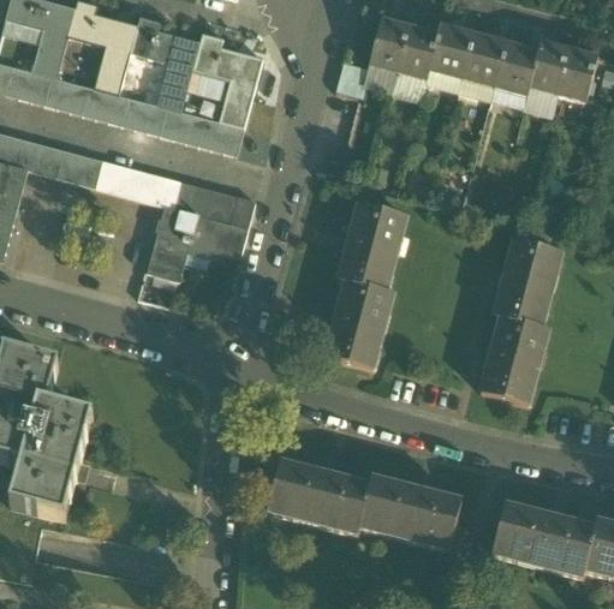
[(75,10),(41,0),(10,0),(4,21),(42,30),(30,72),(57,78),(67,37),(75,10)]
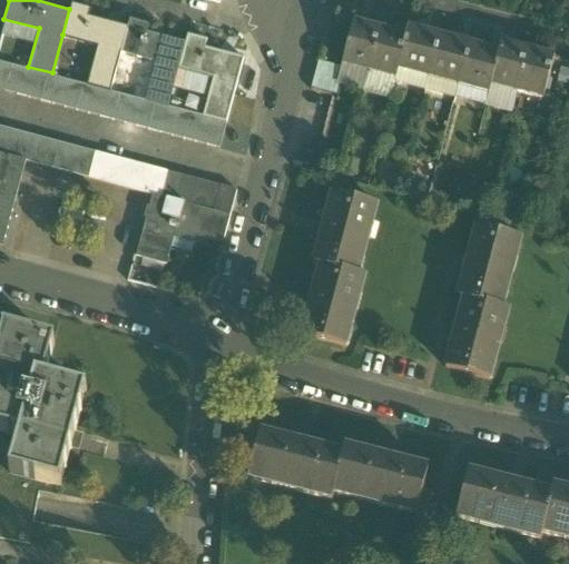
[(129,16),(90,6),(88,13),(69,9),(62,35),(97,43),(86,82),(109,88),(120,50),(129,16)]
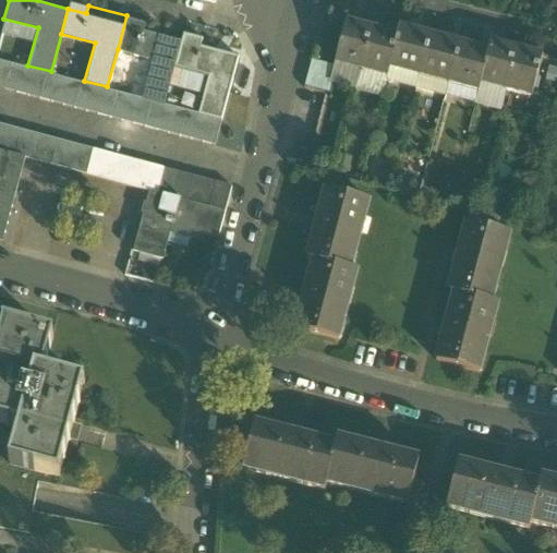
[(181,38),(143,28),(145,21),(126,15),(118,49),(152,58),(142,96),(164,101),(174,64),(181,38)]
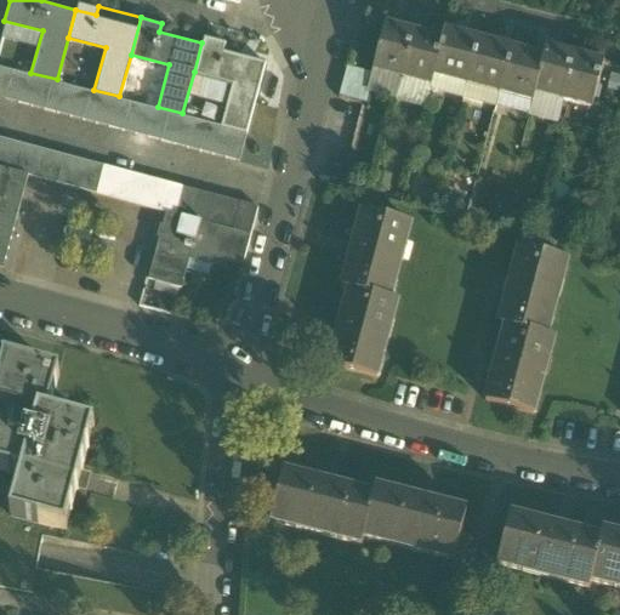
[(414,27),(384,20),(371,66),(400,73),(414,27)]
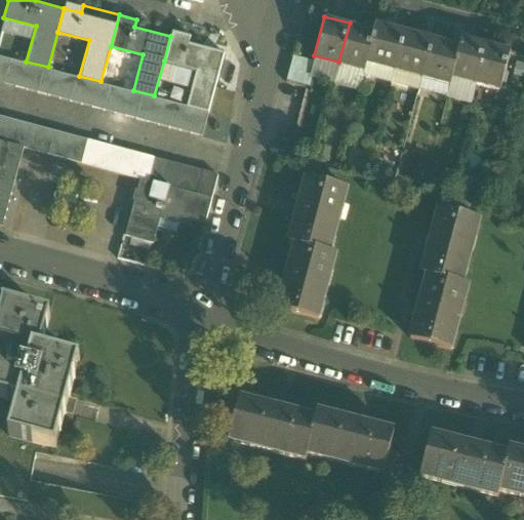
[(403,29),(375,21),(373,29),(366,54),(394,62),(403,29)]
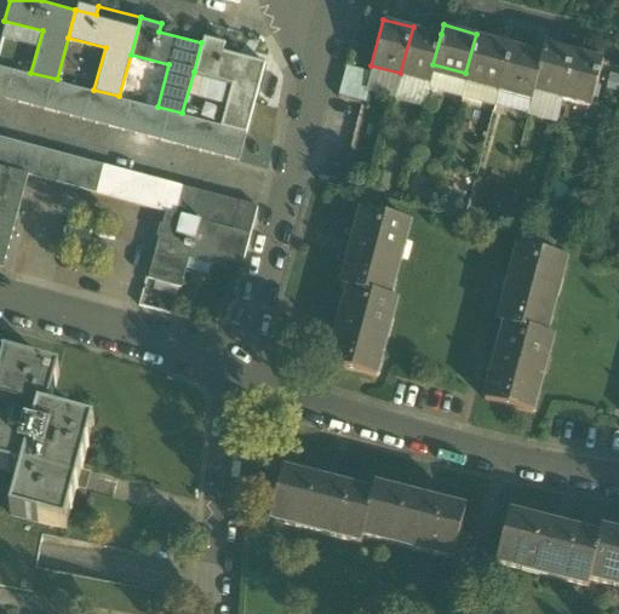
[(441,34),(413,27),(400,73),(429,80),(433,64),(441,34)]
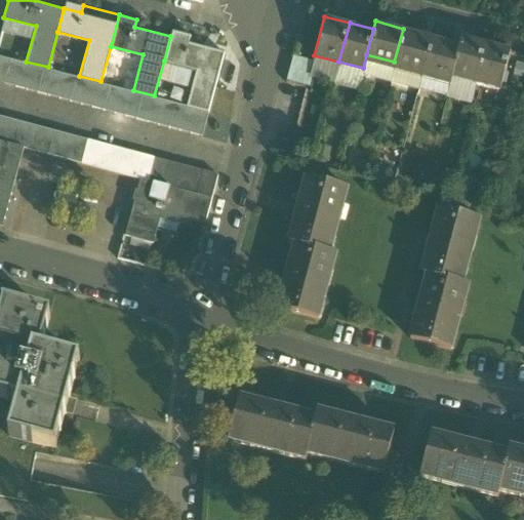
[(224,50),(187,41),(190,34),(172,29),(170,36),(164,61),(195,69),(186,104),(207,110),(224,50)]
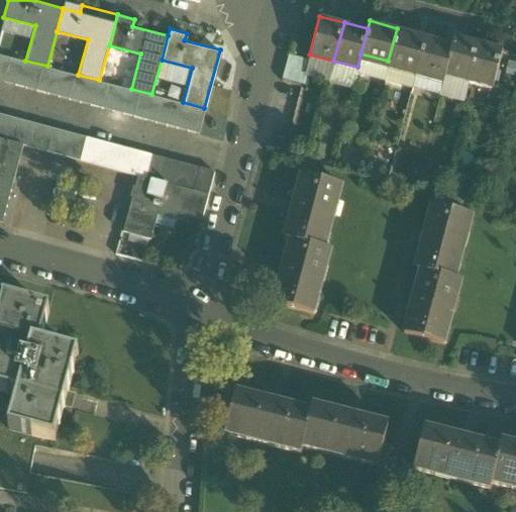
[(424,35),(397,28),(388,61),(415,69),(424,35)]
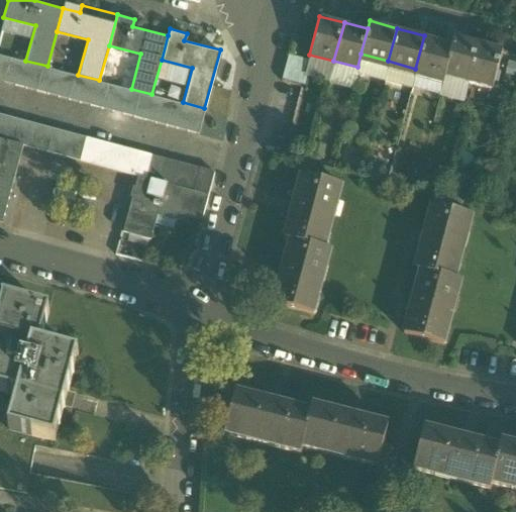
[(478,41),(454,34),(451,43),(443,74),(468,81),(478,41)]
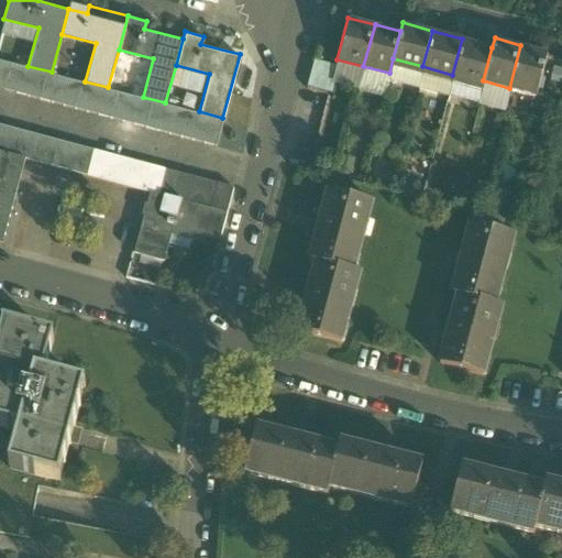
[(492,47),(462,39),(452,75),(483,84),(483,80),(492,47)]
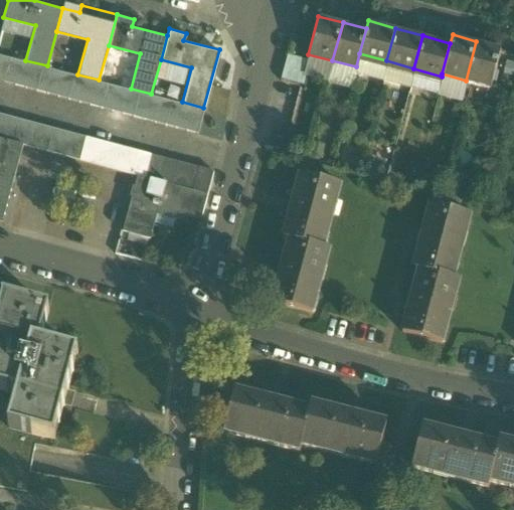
[(500,47),(476,41),(466,80),(489,87),(500,47)]
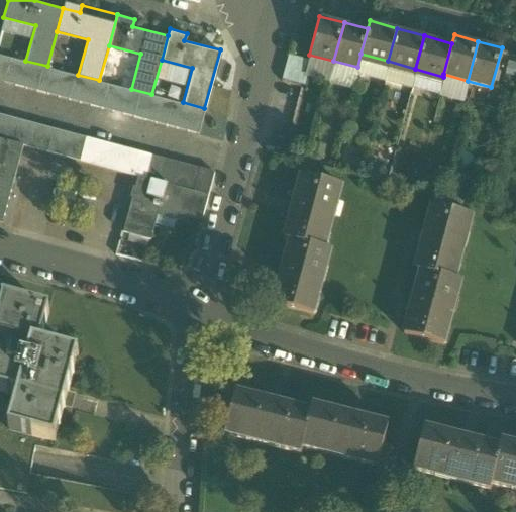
[(10,57),(0,53),(0,79),(3,80),(10,57)]
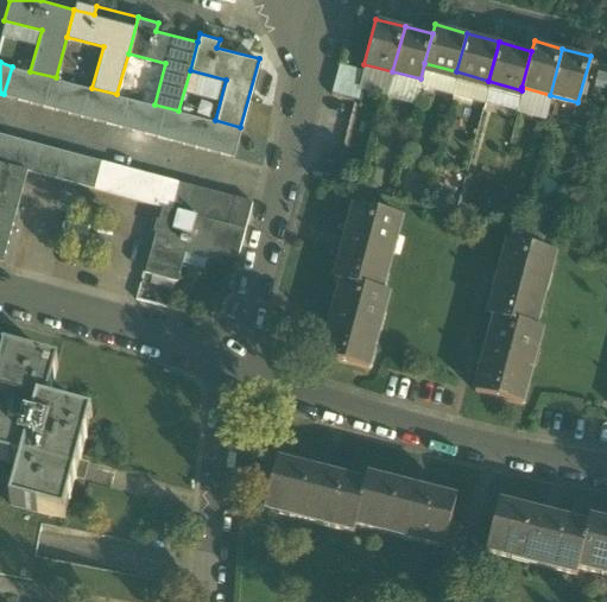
[(25,70),(12,67),(4,94),(18,97),(25,70)]
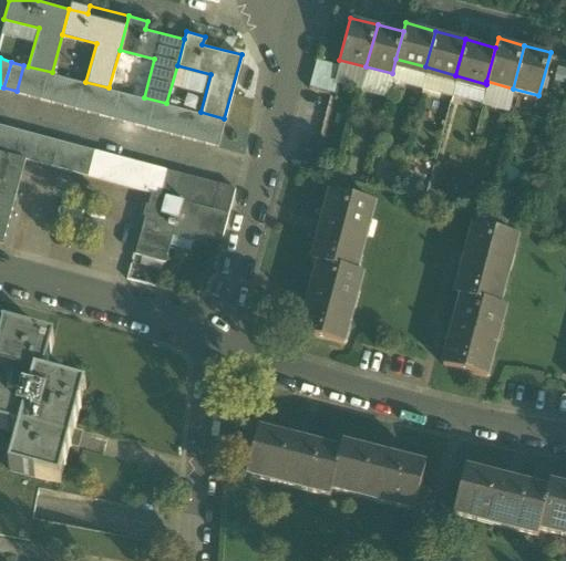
[(28,66),(23,65),(17,91),(63,103),(70,78),(52,72),(28,66)]
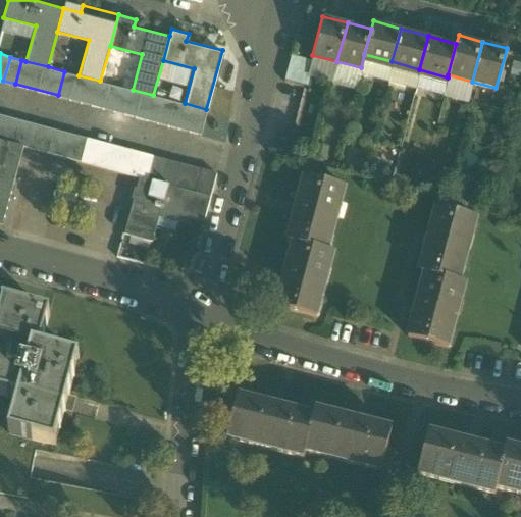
[(75,74),(64,71),(58,95),(69,98),(75,74)]
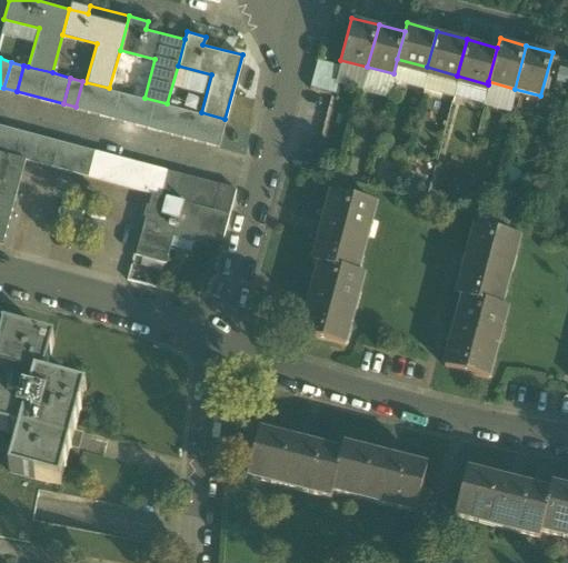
[(86,82),(82,81),(76,107),(123,119),(130,93),(109,88),(86,82)]
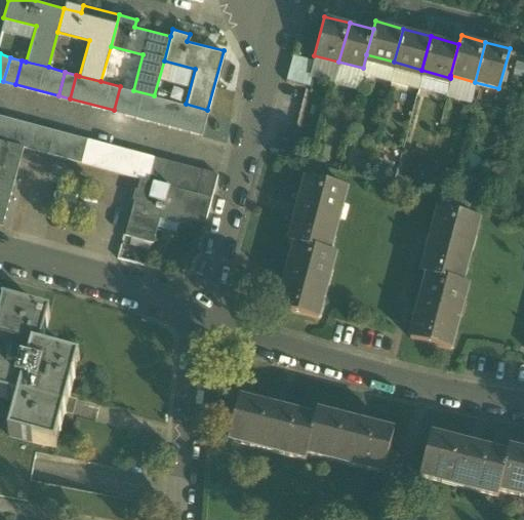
[(130,89),(120,86),(114,110),(124,113),(130,89)]
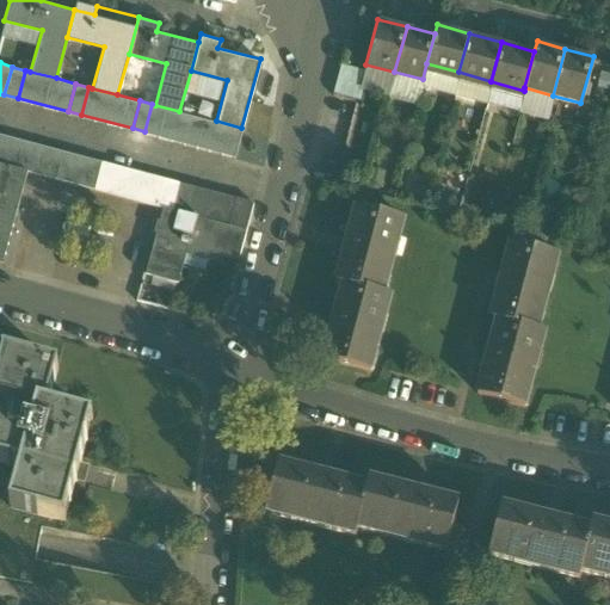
[(155,105),(152,104),(145,131),(196,146),(203,117),(179,111),(155,105)]
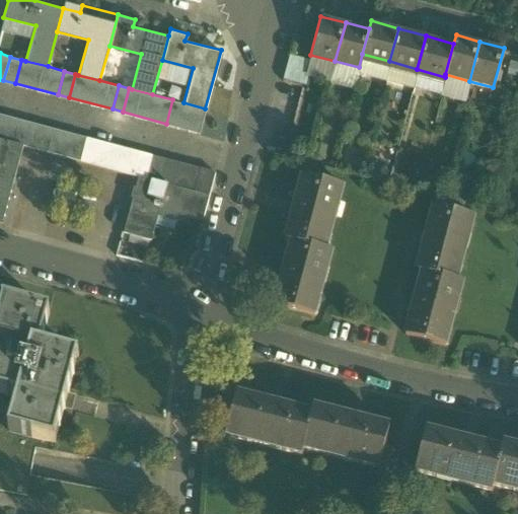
[(172,99),(166,124),(176,126),(183,102),(172,99)]
